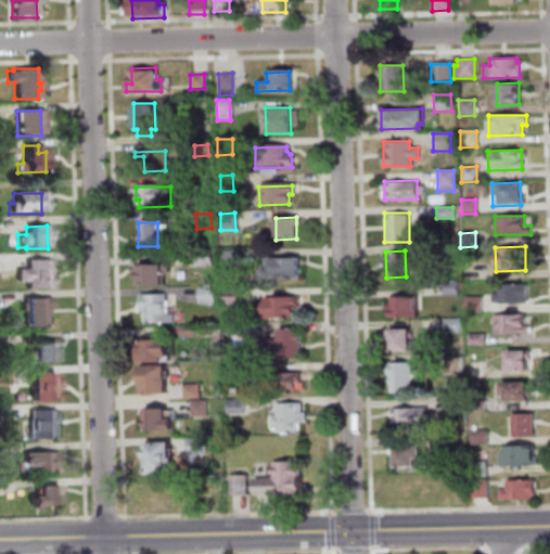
[(235,252),(235,266),(221,266),(221,253),(235,252)]
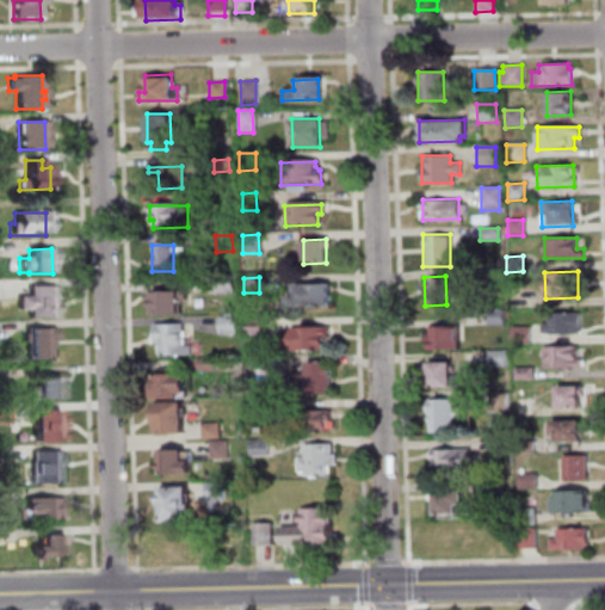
[(232,278),(233,294),(216,295),(215,278),(232,278)]
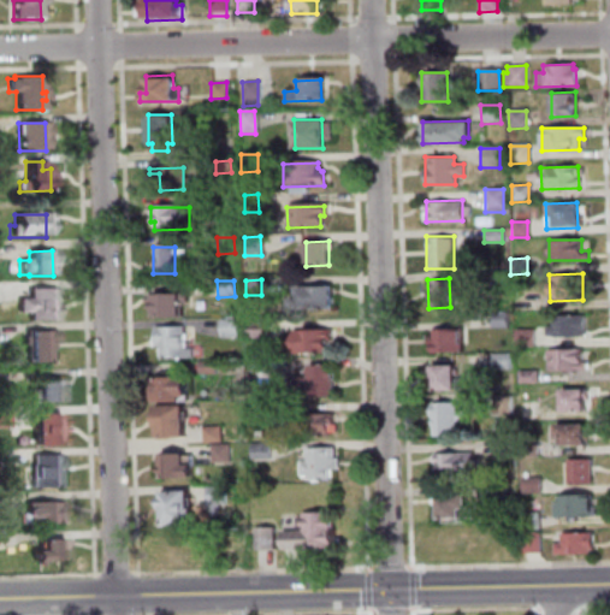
[(329,311),(295,312),(295,308),(289,308),(289,297),(295,297),(295,288),(327,288),(329,311)]
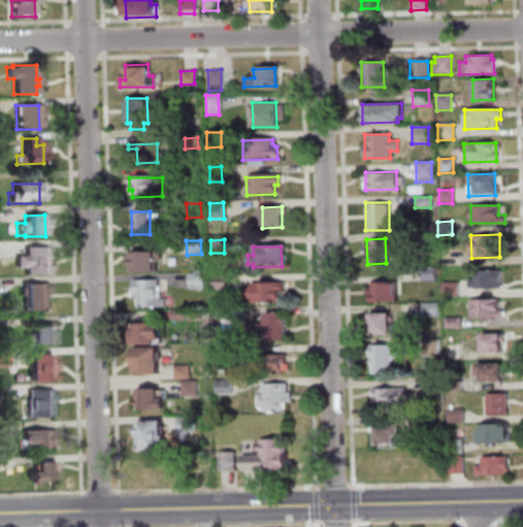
[(24,275),(23,268),(14,268),(14,257),(23,257),(23,249),(46,248),(46,275),(24,275)]
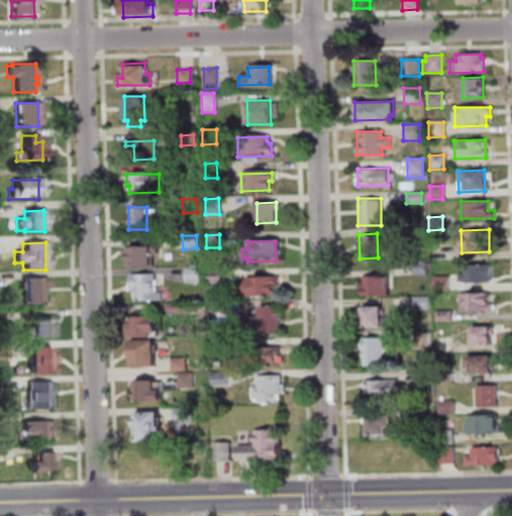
[(129,268),(128,253),(123,253),(123,247),(150,247),(150,267),(129,268)]
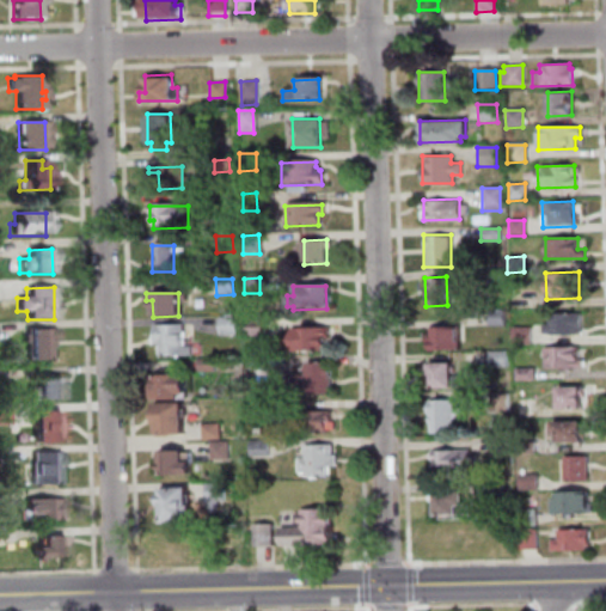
[(487,310),(487,327),(503,327),(502,310),(487,310)]
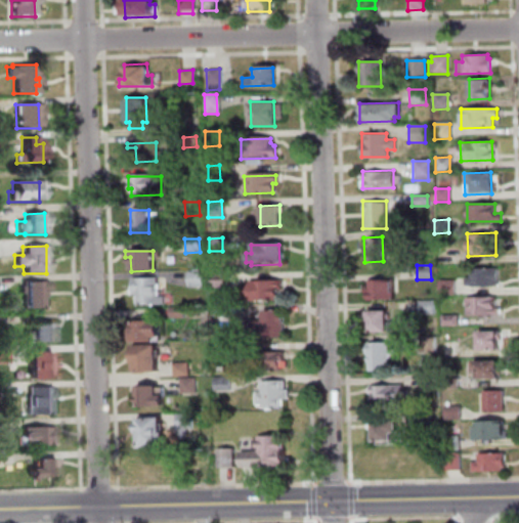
[(463,278),(464,286),(496,285),(496,267),(468,268),(468,277),(463,278)]
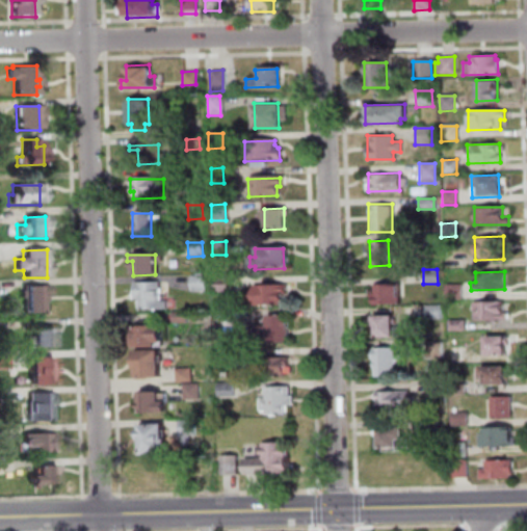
[(189,277),(203,277),(203,293),(189,293),(189,277)]
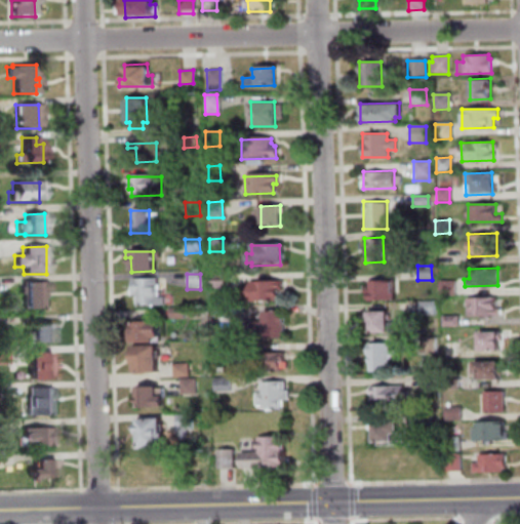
[(210,276),(224,275),(224,289),(210,289),(210,276)]
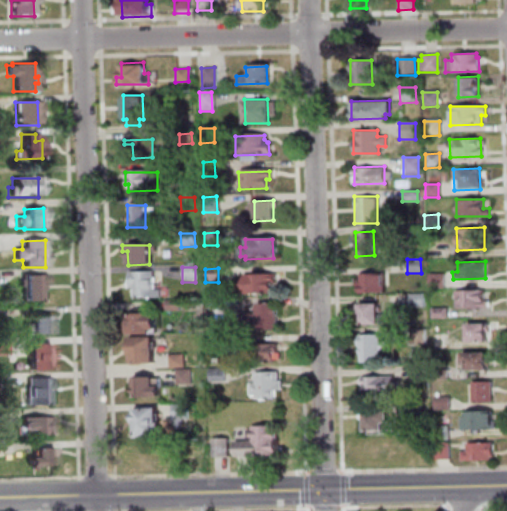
[(158,299),(131,299),(131,290),(128,290),(128,273),(151,273),(152,292),(158,291),(158,299)]
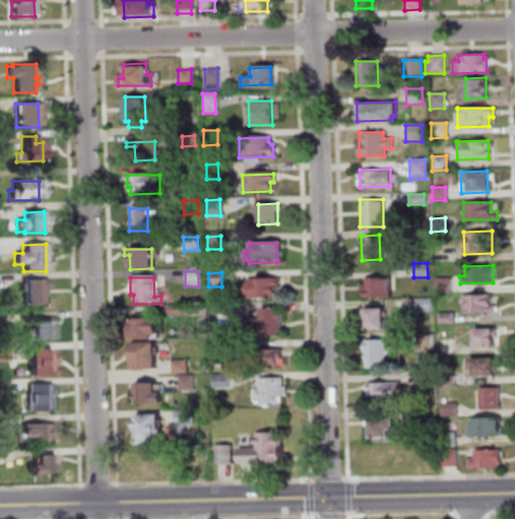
[(389,277),(390,296),(365,297),(364,278),(389,277)]
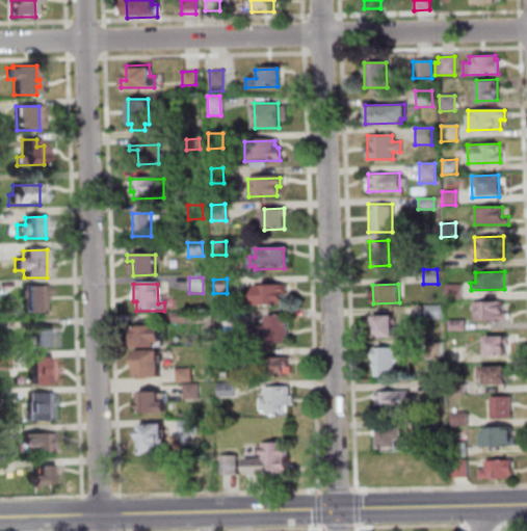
[(444,286),(445,300),(460,300),(459,285),(444,286)]
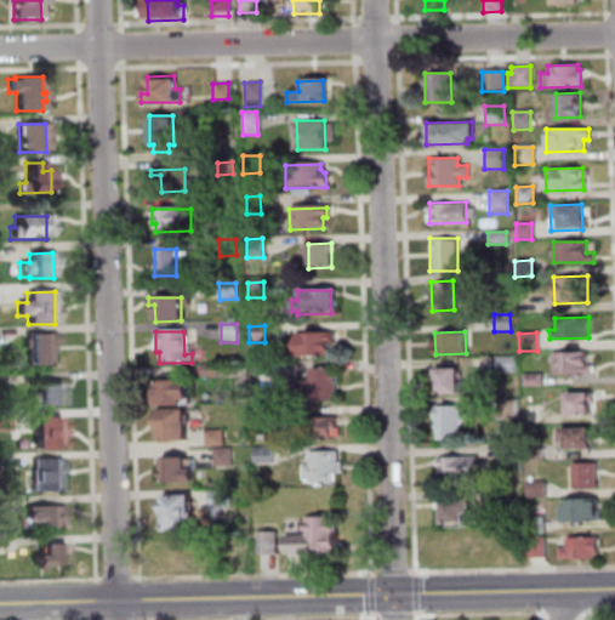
[(24,365),(24,350),(23,350),(22,341),(24,341),(24,334),(53,334),(55,347),(51,347),(51,353),(50,353),(50,365),(24,365)]
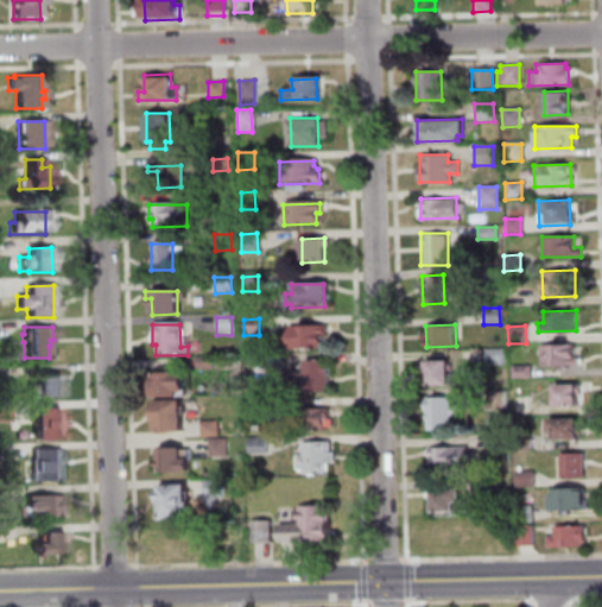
[(322,349),(289,349),(289,328),(323,327),(323,337),(321,337),(322,349)]
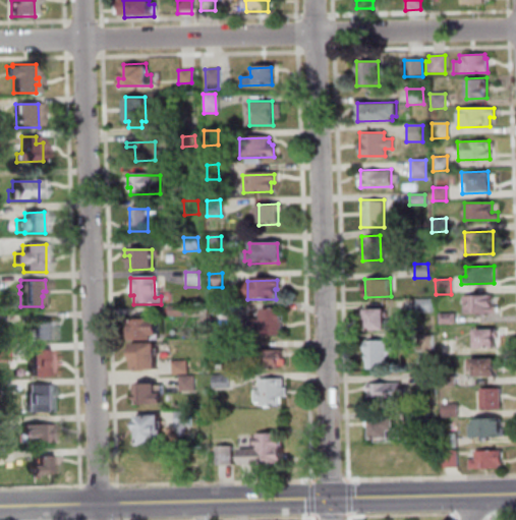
[(462,295),(462,313),(495,313),(495,306),(492,306),(492,295),(462,295)]
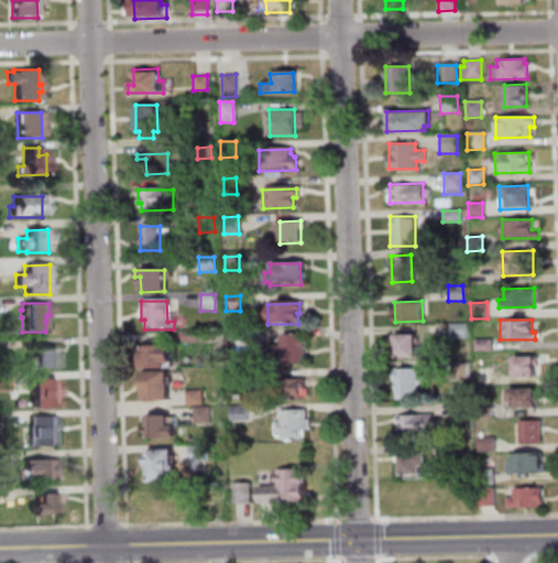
[(448,325),(448,339),(465,339),(465,324),(448,325)]
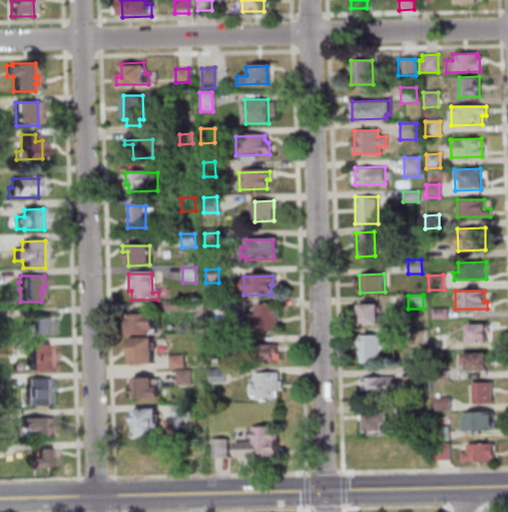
[(221,301),(221,312),(206,312),(206,302),(221,301)]
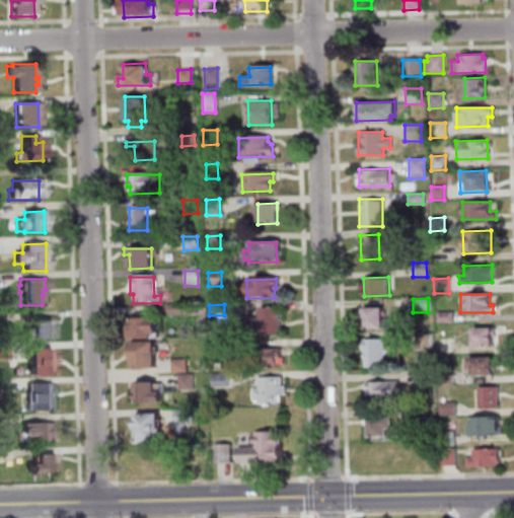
[(179,306),(180,316),(167,316),(167,306),(179,306)]
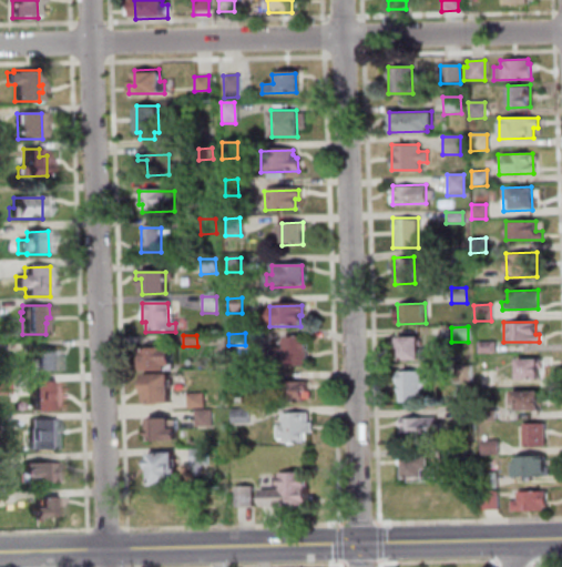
[(419,336),(397,336),(397,358),(419,358),(419,336)]
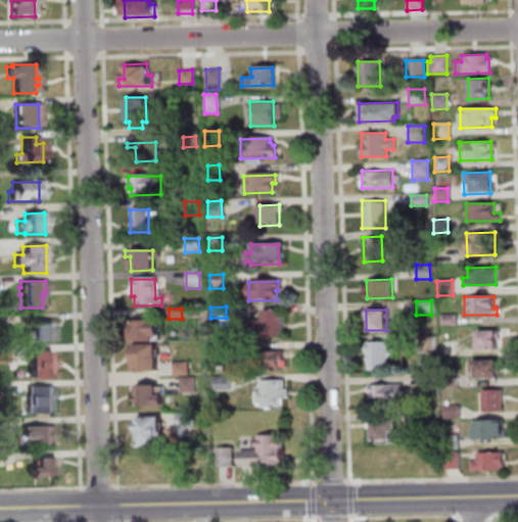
[(280,337),(264,338),(264,335),(259,335),(259,329),(251,329),(250,321),(263,321),(263,311),(279,311),(280,337)]
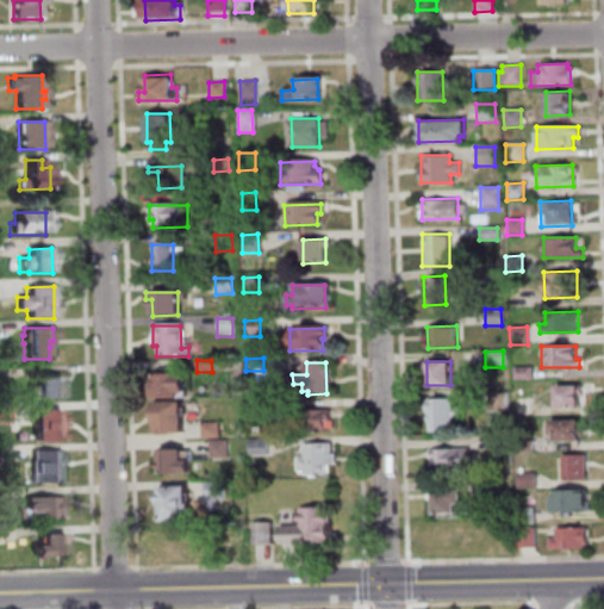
[(512,367),(512,381),(531,380),(531,367),(512,367)]
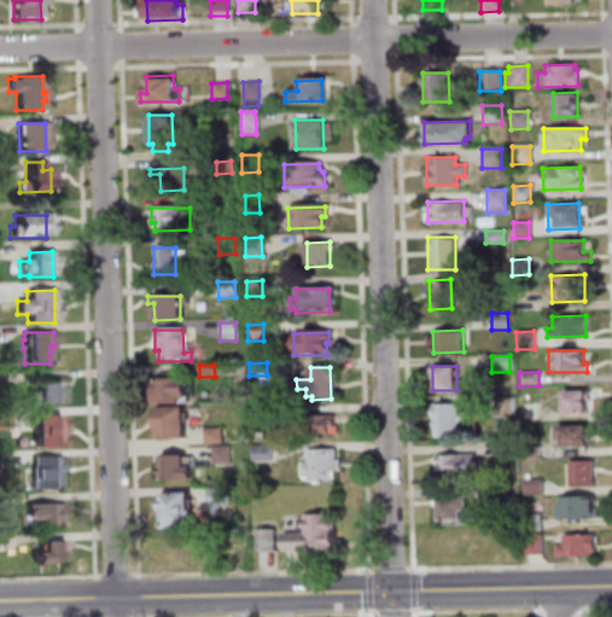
[(179,402),(155,402),(155,378),(187,378),(187,396),(179,396),(179,402)]
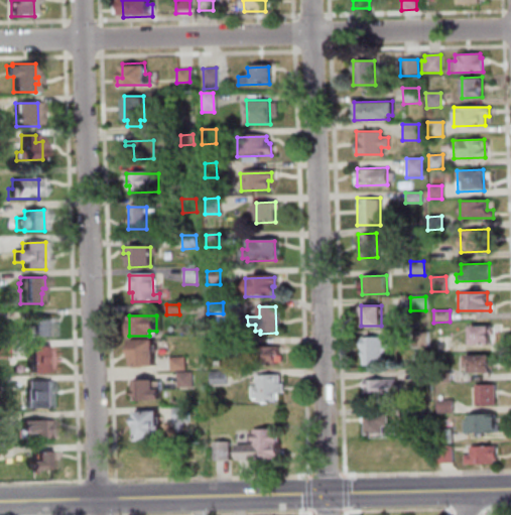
[(23,338),(23,328),(28,328),(28,317),(47,317),(47,337),(23,338)]
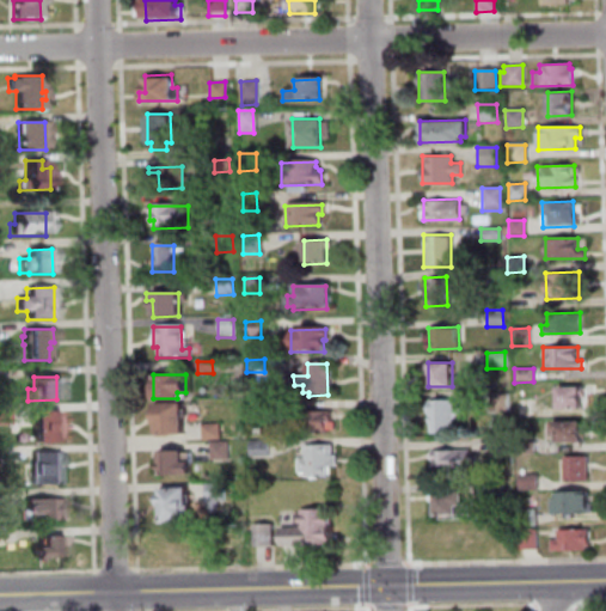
[(582,385),(557,385),(558,408),(582,407),(582,385)]
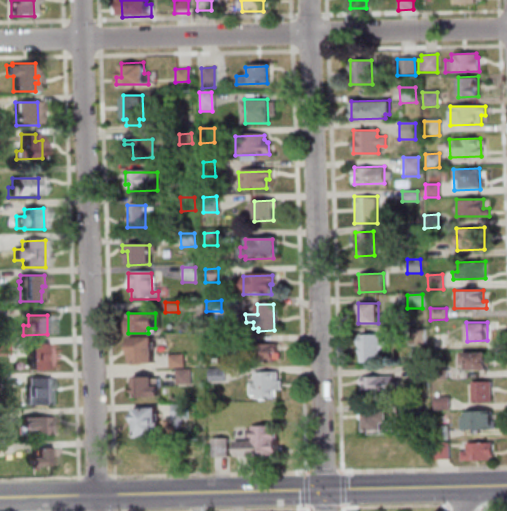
[(409,330),(410,345),(424,345),(424,329),(409,330)]
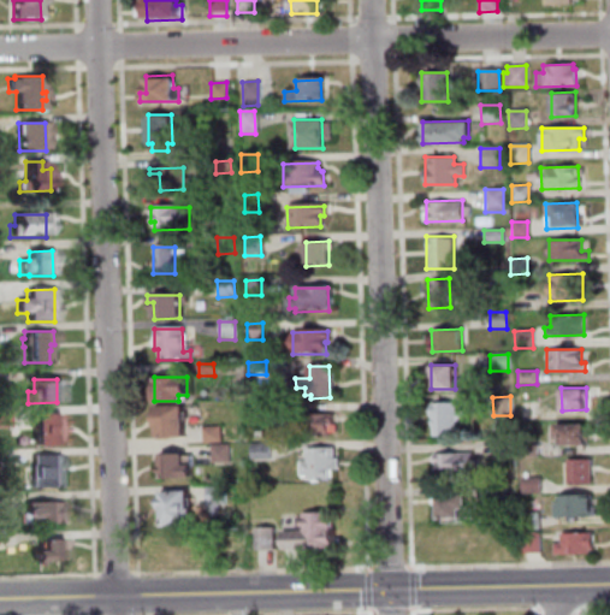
[(431,403),(431,436),(455,436),(455,423),(462,423),(462,411),(454,411),(454,403),(431,403)]
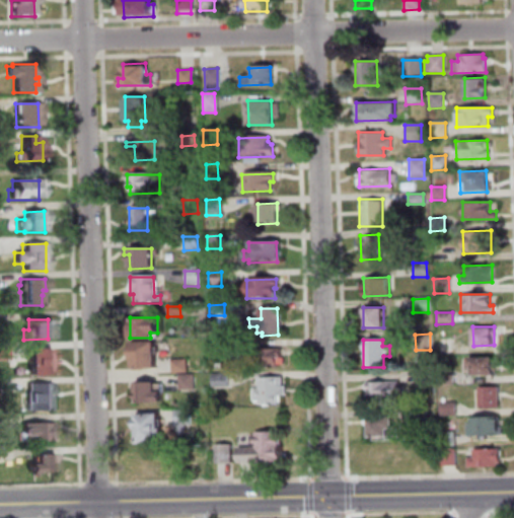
[(132,368),(131,342),(153,341),(154,367),(132,368)]
